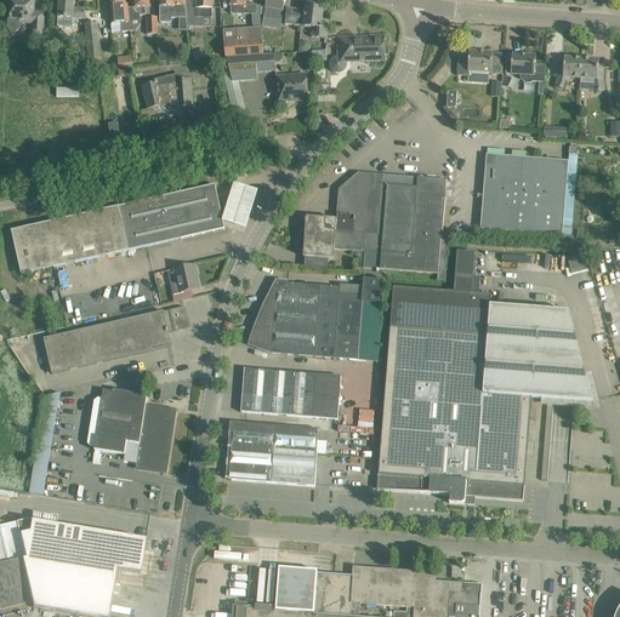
[(33,9),(33,6),(33,0),(10,0),(10,15),(7,16),(7,26),(10,29),(16,28),(20,26),(20,20),(32,21),(30,33),(41,33),(44,10),(33,9)]
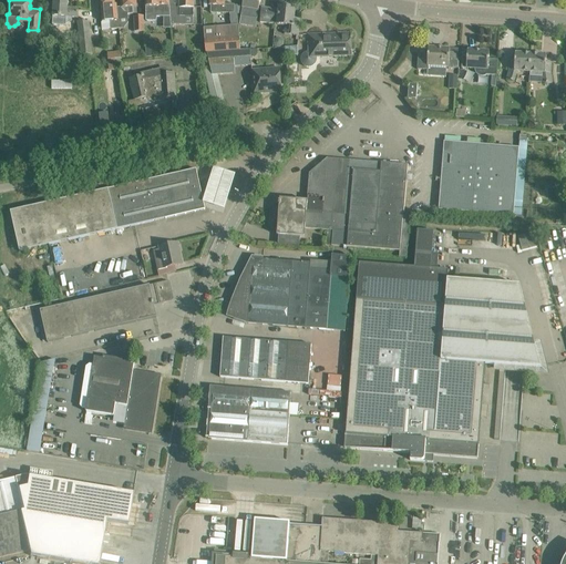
[(52,0),(52,14),(60,14),(65,14),(67,14),(76,14),(78,6),(67,4),(67,0),(52,0)]
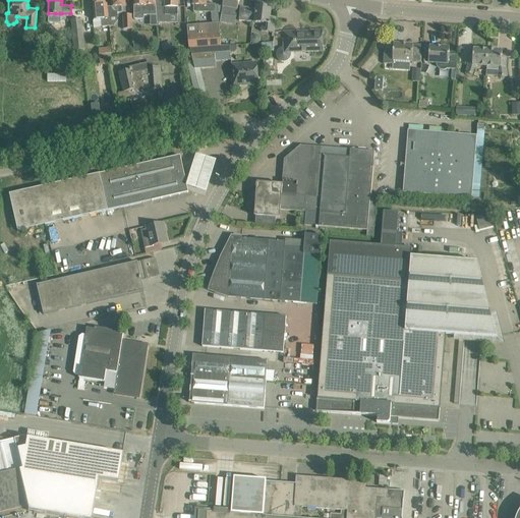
[(108,24),(108,14),(107,4),(107,1),(105,1),(105,0),(91,0),(94,17),(100,16),(101,24),(108,24)]
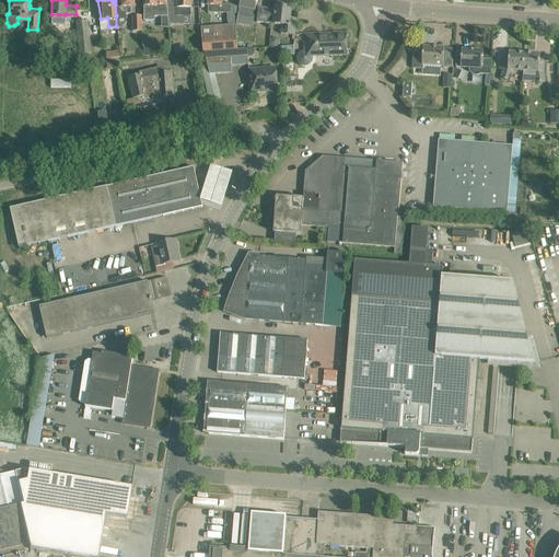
[(134,3),(134,0),(118,0),(119,4),(115,4),(116,15),(126,15),(126,11),(131,11),(131,4),(134,3)]
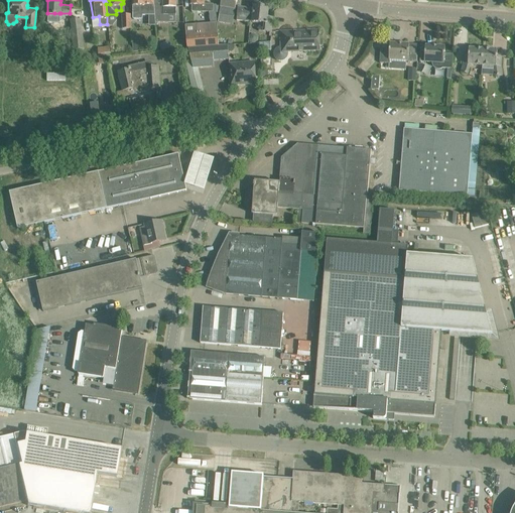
[(131,0),(132,16),(141,16),(141,13),(154,12),(152,0),(131,0)]
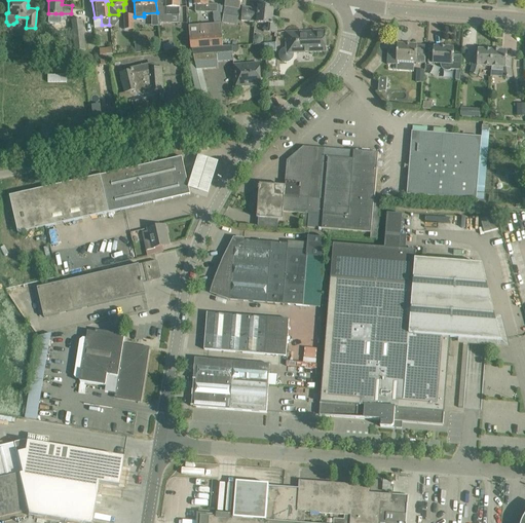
[(179,5),(179,0),(165,0),(165,2),(158,2),(160,24),(172,23),(171,12),(178,12),(179,5)]
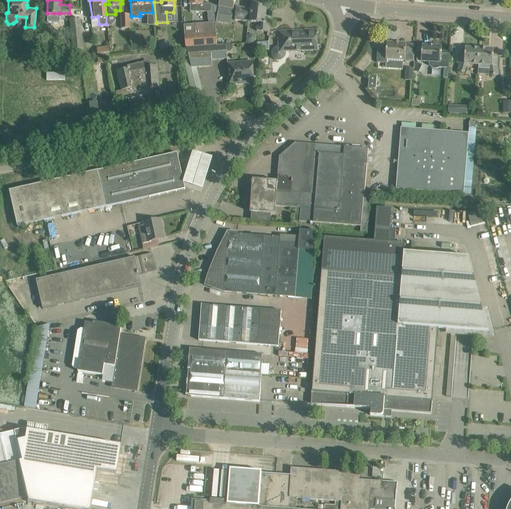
[(189,8),(211,9),(211,2),(202,1),(202,0),(188,0),(188,1),(189,2),(189,8)]
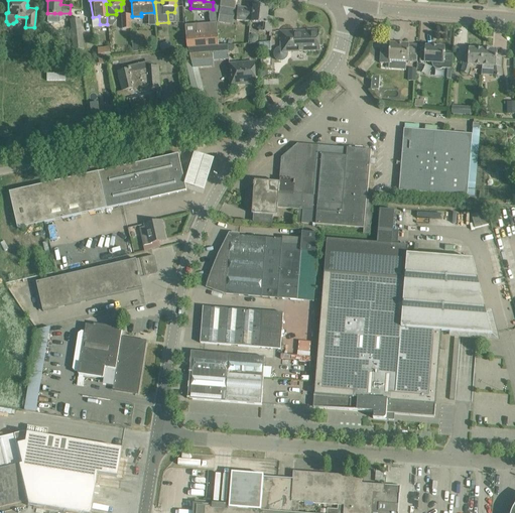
[(235,6),(235,4),(236,0),(220,0),(220,3),(220,4),(219,11),(233,14),(234,6),(235,6)]
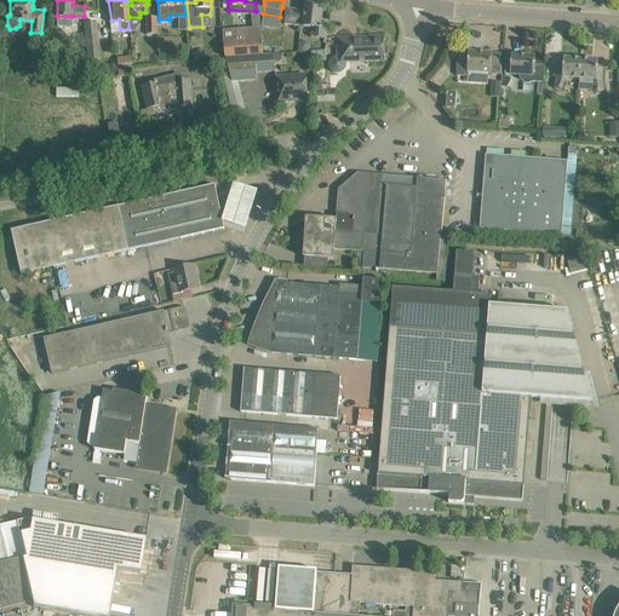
[(280,30),(294,32),(294,22),(302,23),(304,6),(285,5),(284,21),(280,21),(280,30)]
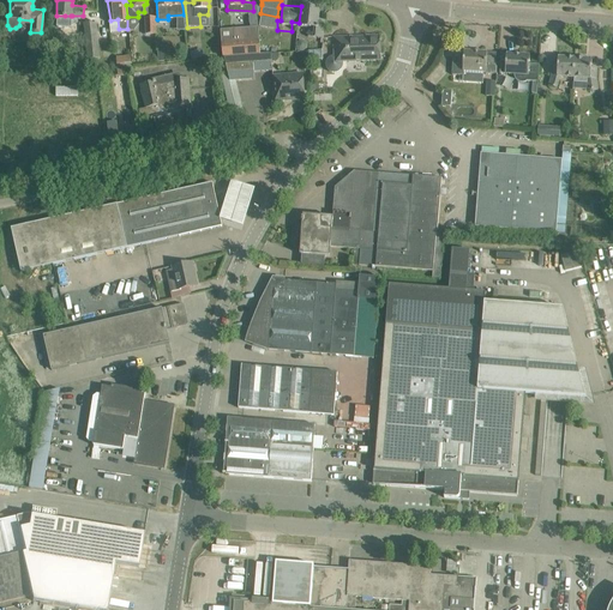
[(323,35),(323,31),(324,19),(317,18),(318,6),(301,5),(299,24),(308,24),(307,34),(323,35)]
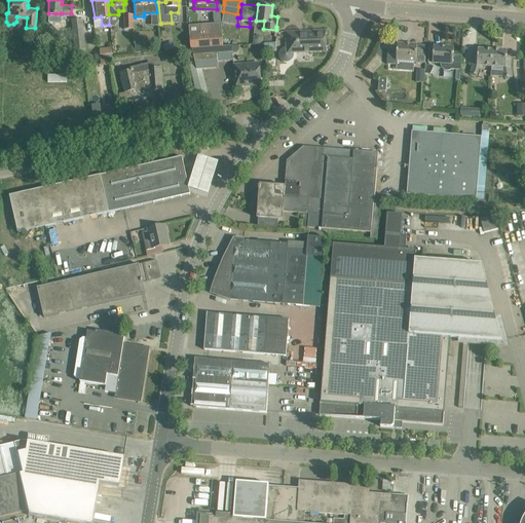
[(124,27),(134,26),(133,12),(123,12),(124,27)]
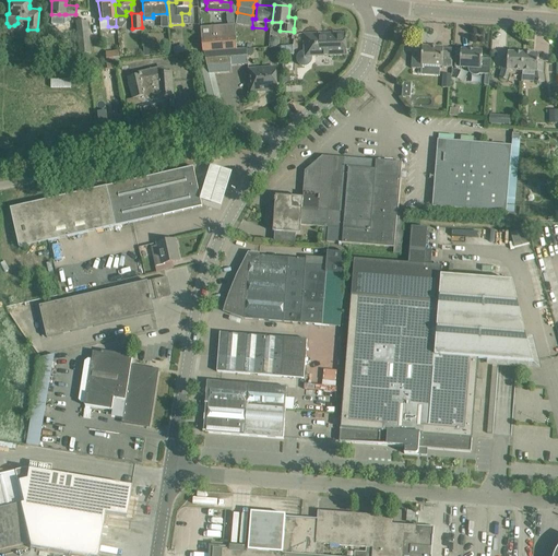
[(73,51),(79,50),(79,51),(91,50),(86,18),(75,19),(79,46),(72,46),(73,51)]
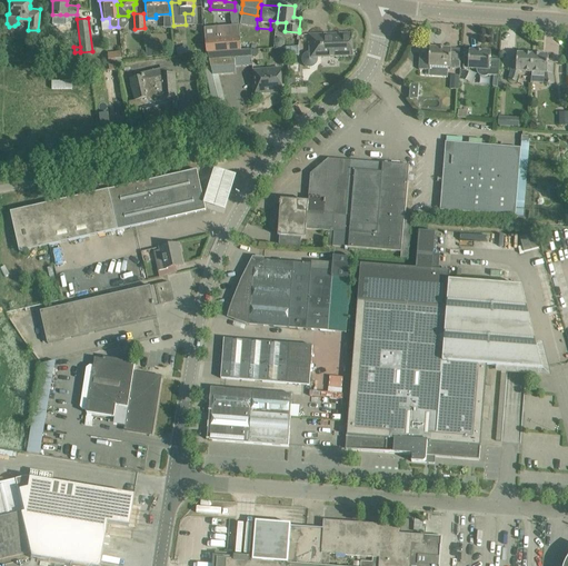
[(205,25),(206,50),(240,48),(238,22),(205,25)]
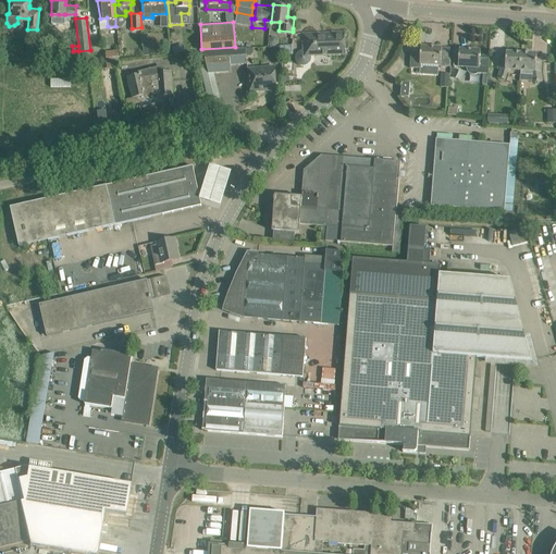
[(310,56),(310,53),(345,52),(344,29),(301,31),(301,47),(298,49),(296,51),(295,52),(294,54),(295,58),(295,60),(297,62),(299,62),(301,63),(304,63),(306,63),(307,61),(309,58),(310,56)]
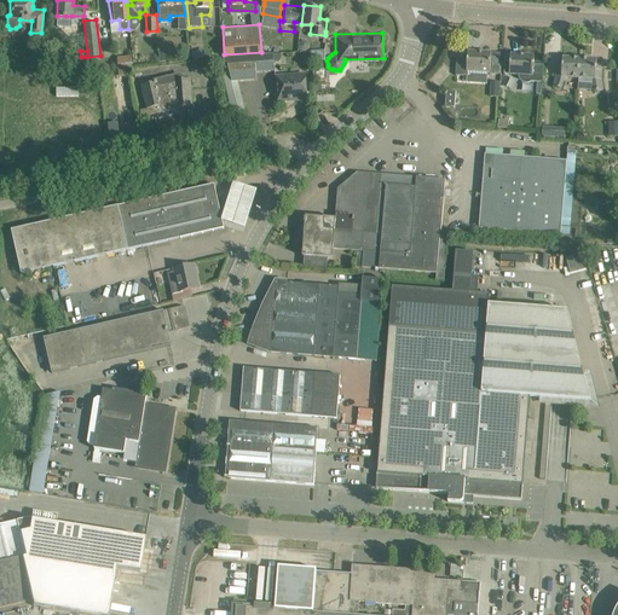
[(311,57),(325,56),(324,46),(304,48),(304,54),(306,56),(311,56),(311,57)]
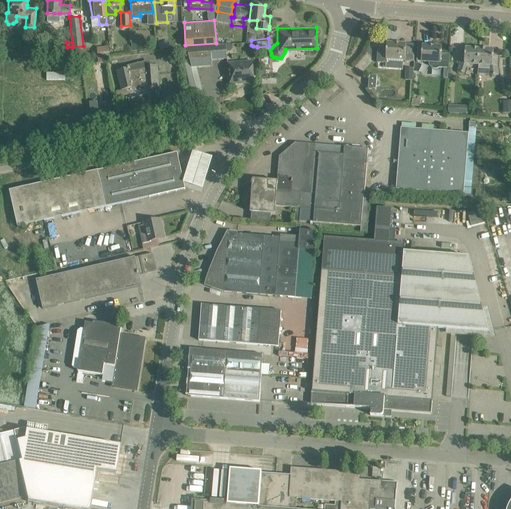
[(377,43),(376,60),(385,60),(385,58),(402,58),(414,59),(414,50),(412,50),(413,42),(386,40),(386,44),(377,43)]
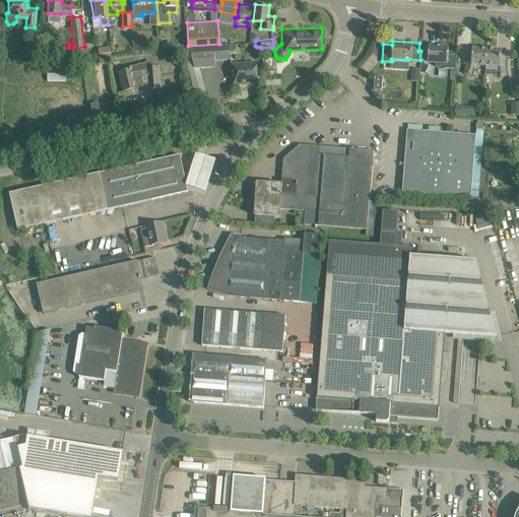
[(229,43),(189,47),(193,66),(199,66),(214,64),(214,59),(230,57),(229,47),(229,43)]
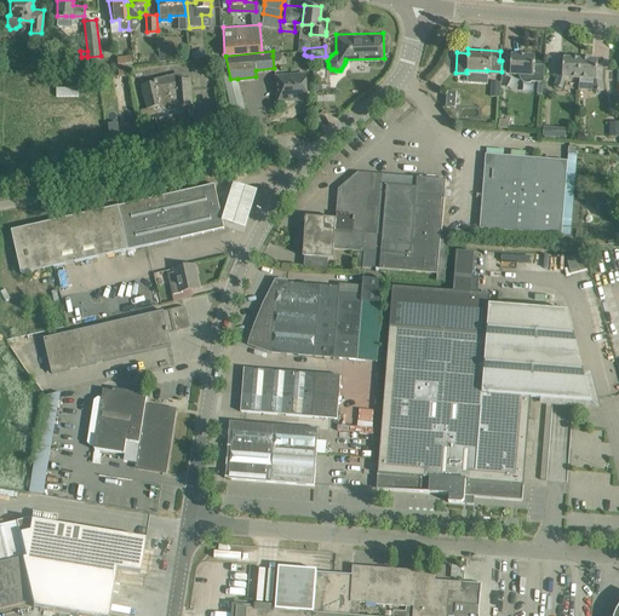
[(534,53),(505,51),(504,72),(519,73),(520,75),(521,78),(522,80),(525,80),(527,81),(532,80),(537,80),(537,92),(542,92),(543,63),(533,62),(534,53)]
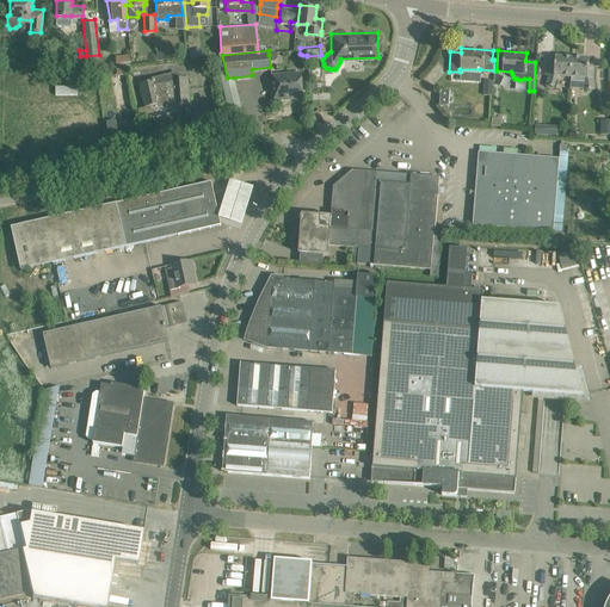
[(115,69),(121,68),(119,61),(124,60),(123,53),(112,54),(115,69)]
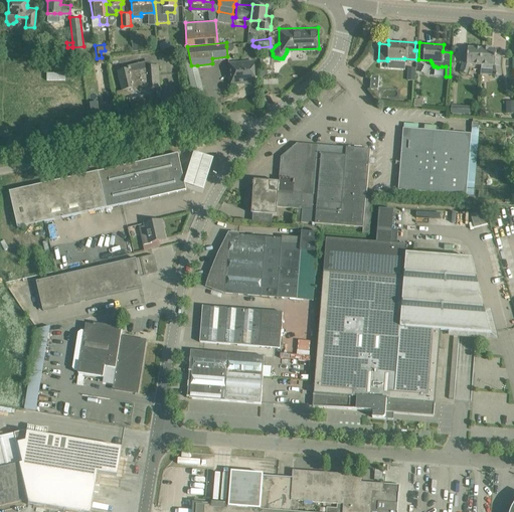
[(480,62),(481,46),(467,45),(467,52),(462,52),(462,61),(459,69),(466,71),(469,61),(480,62)]
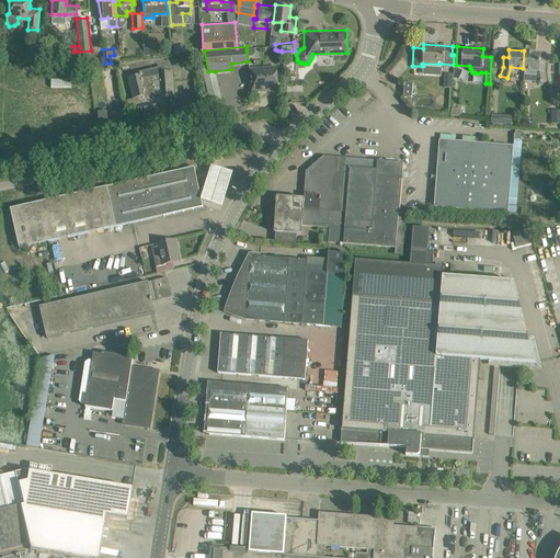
[(545,79),(544,69),(545,59),(539,59),(539,52),(524,50),(523,68),(536,69),(538,80),(545,79)]
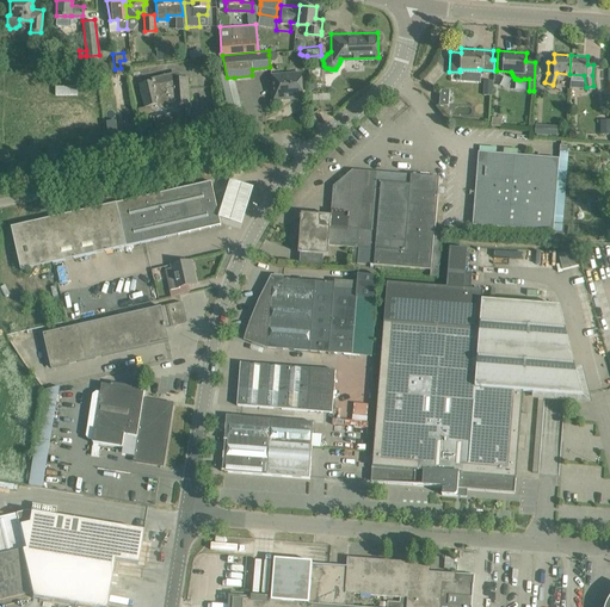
[(302,95),(301,81),(300,69),(270,72),(272,98),(302,95)]
